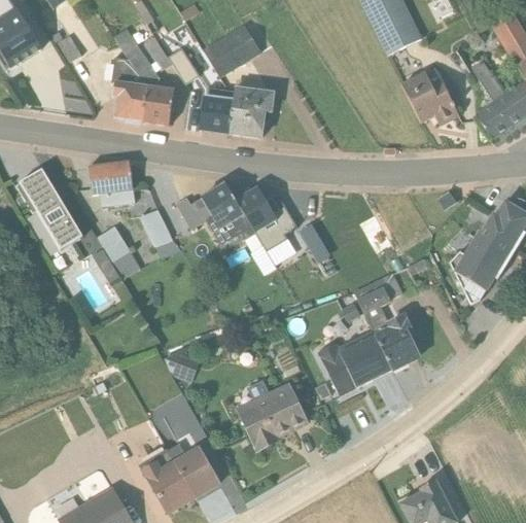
[(0,0),(0,47),(11,66),(40,47),(10,0),(0,0)]
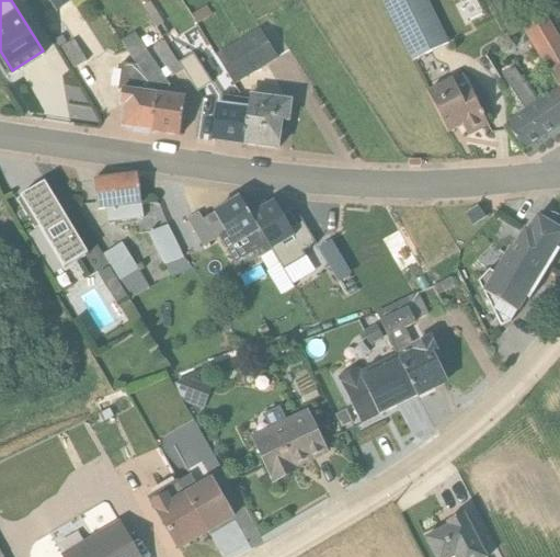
[(50,0),(56,9),(69,0),(73,0),(75,2),(78,0),(50,0)]
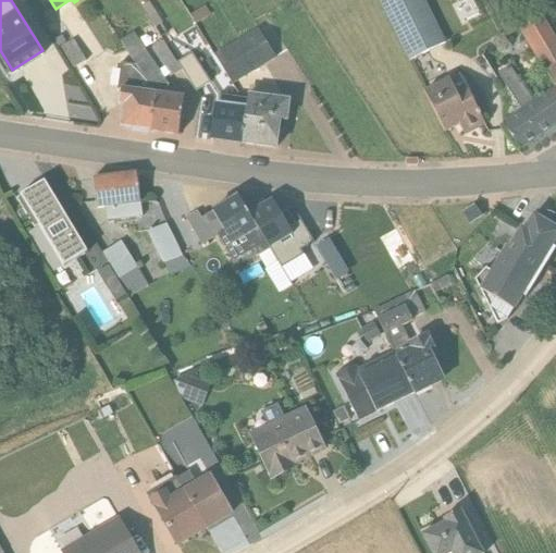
[(163,21),(150,0),(147,0),(143,3),(157,25),(163,21)]
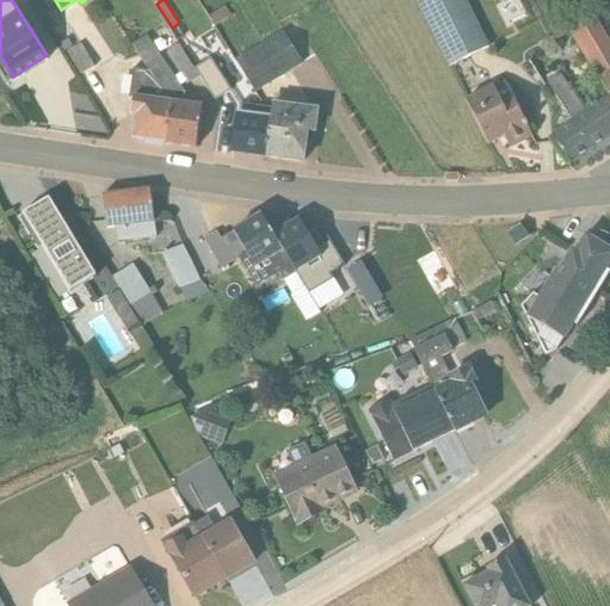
[(490,43),(467,0),(417,0),(449,63),(490,43)]
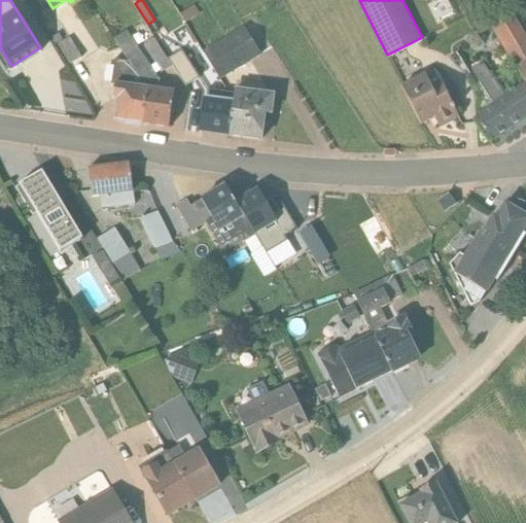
[(493,23),(480,0),(462,0),(480,31),(493,23)]
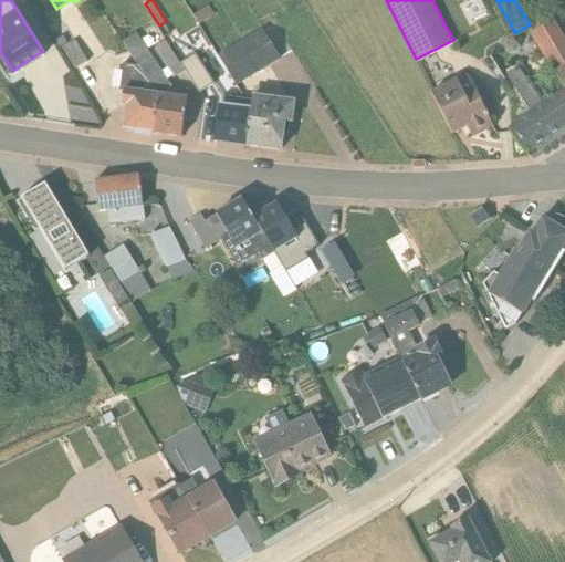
[(564,32),(546,6),(525,17),(564,87),(564,32)]
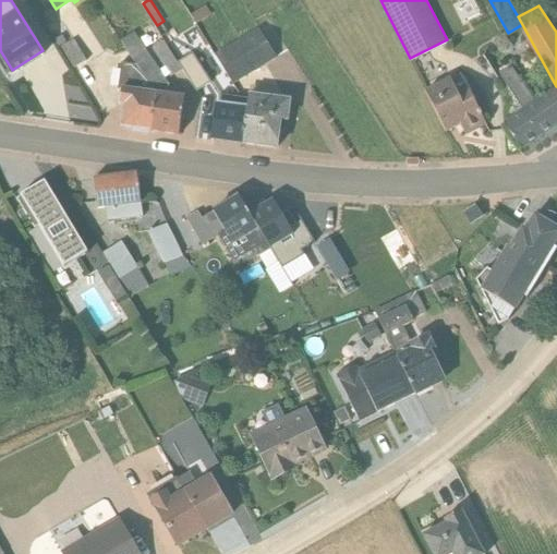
[(258,25),(215,51),(217,55),(234,82),(277,56),(258,25)]
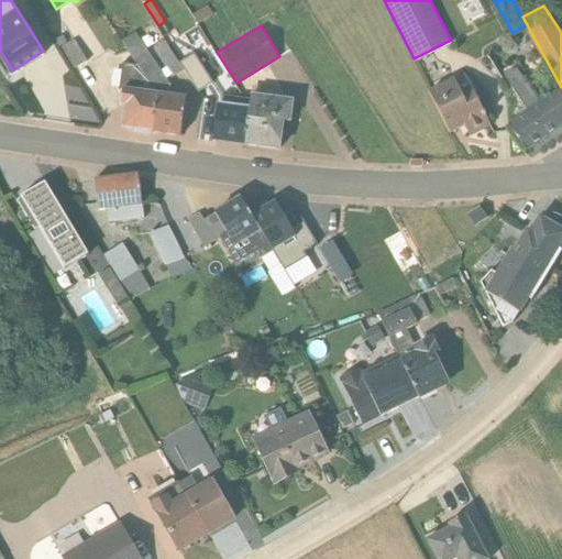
[(165,37),(150,48),(135,29),(123,37),(140,63),(158,90),(152,129),(182,133),(187,94),(177,91),(168,78),(184,68),(178,58),(165,37)]
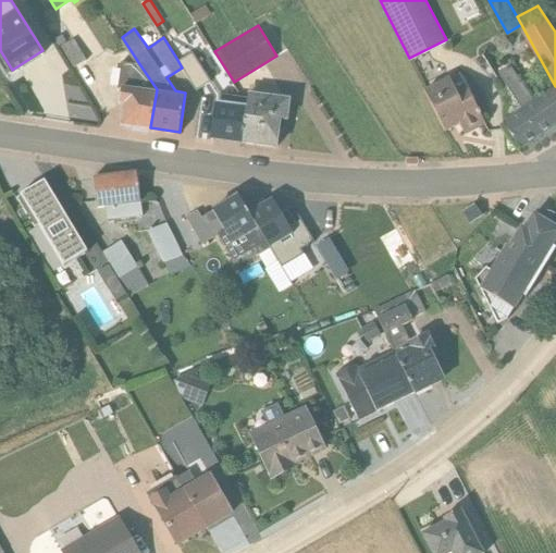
[(62,33),(54,37),(72,66),(87,58),(73,36),(66,39),(62,33)]
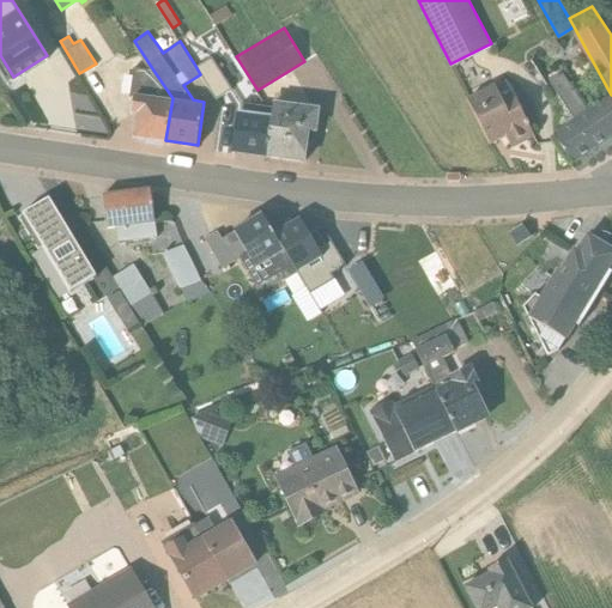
[(240,105),(234,151),(267,154),(273,105),(266,103),(258,90),(238,60),(214,67),(207,56),(194,64),(216,97),(241,89),(249,102),(241,101),(242,104),(240,105)]
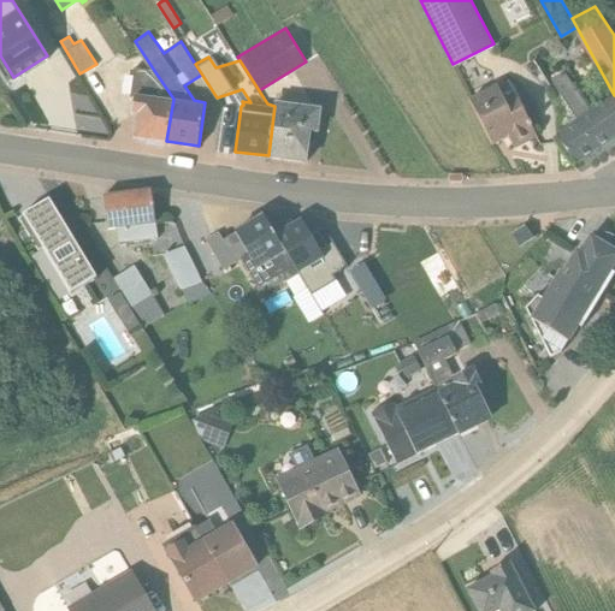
[(153,69),(135,65),(129,94),(134,94),(131,112),(139,113),(136,137),(166,141),(173,99),(153,69)]
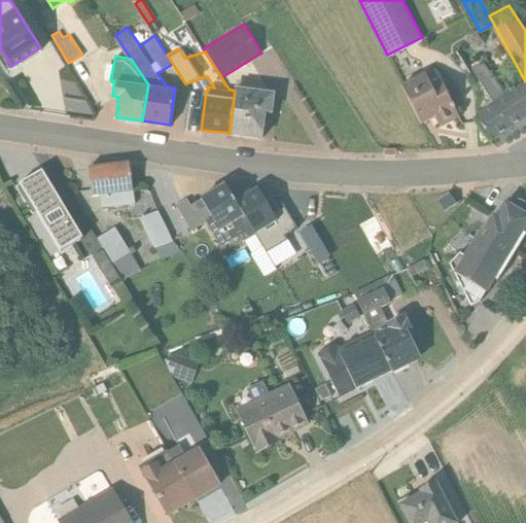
[(477,115),(491,137),(525,113),(525,81),(524,79),(505,92),(484,61),(480,61),(470,66),(494,102),(477,115)]
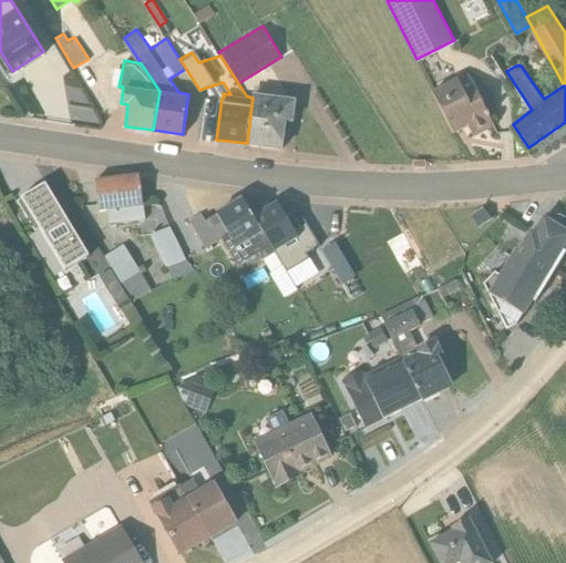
[(432,90),(453,131),(467,124),(473,134),(494,124),(479,91),(481,90),(472,73),(469,72),(432,90)]
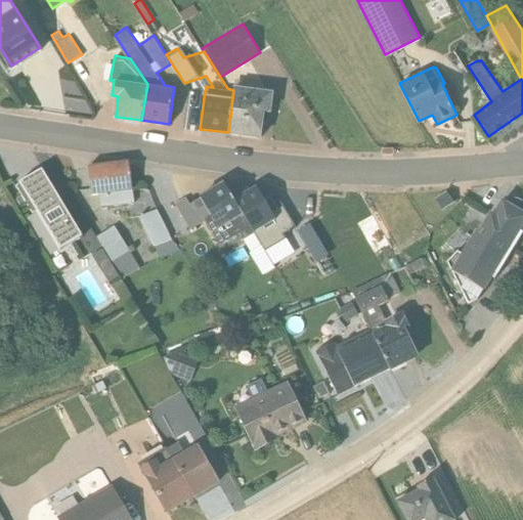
[(265,89),(263,82),(234,78),(228,132),(260,137),(262,122),(268,122),(274,90),(265,89)]
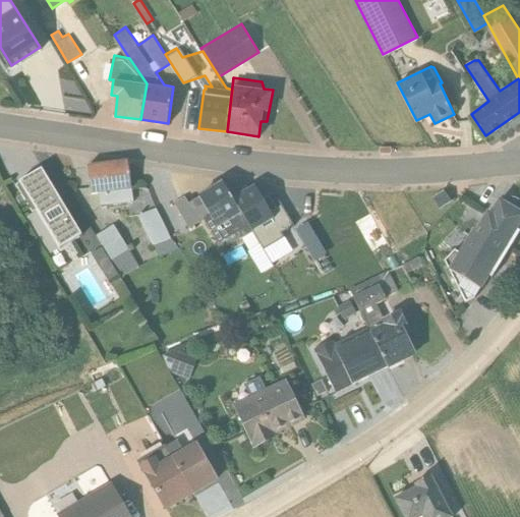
[(128,159),(88,164),(92,192),(99,191),(100,204),(133,199),(128,159)]
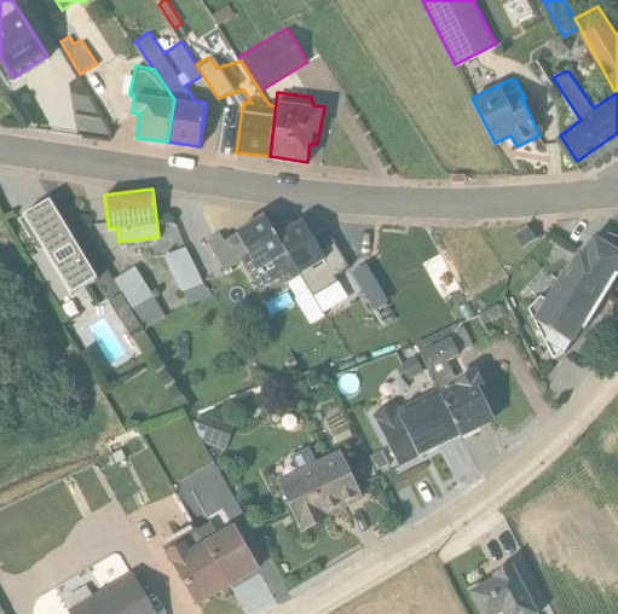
[(50,198),(18,216),(26,227),(18,232),(24,243),(32,238),(39,250),(45,247),(71,291),(97,276),(50,198)]
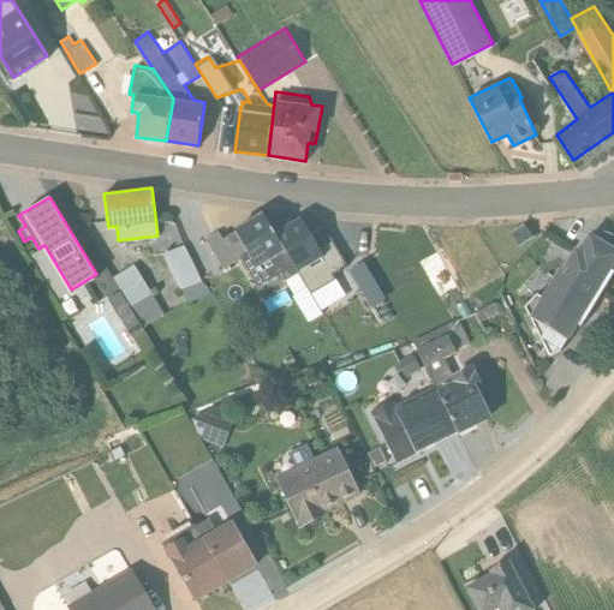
[(263,214),(236,229),(249,252),(242,257),(258,285),(282,270),(286,277),(285,279),(294,293),(307,286),(276,233),(263,214)]
